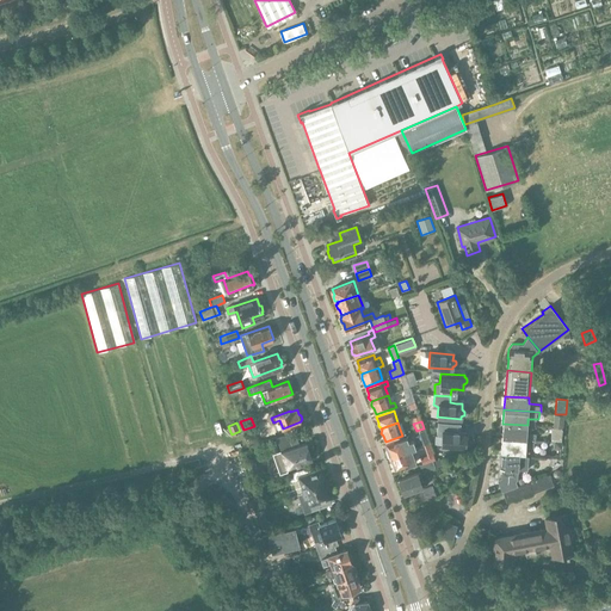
[(442,434),(442,445),(466,446),(466,444),(467,444),(468,443),(469,440),(468,439),(468,438),(466,437),(466,431),(454,431),(454,424),(438,423),(437,433),(442,434)]
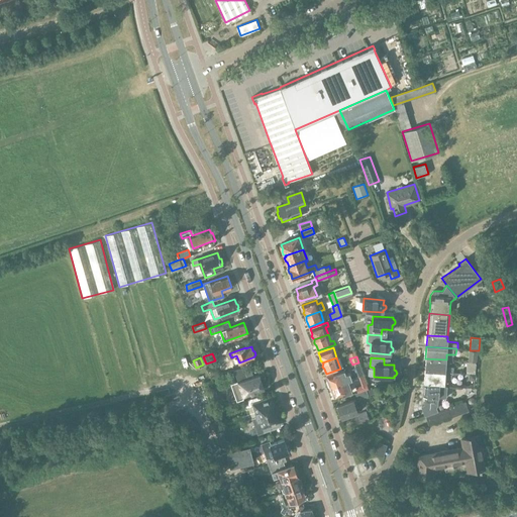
[(446,359),(425,358),(425,371),(451,373),(451,371),(449,370),(449,366),(445,365),(446,359)]
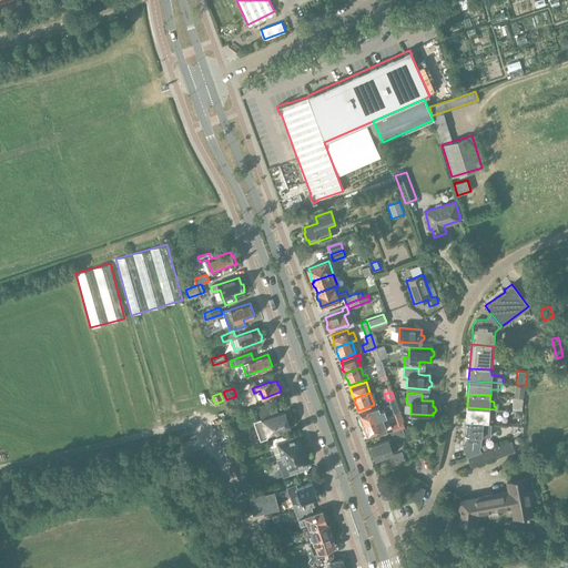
[(513,397),(511,407),(521,408),(523,398),(513,397)]
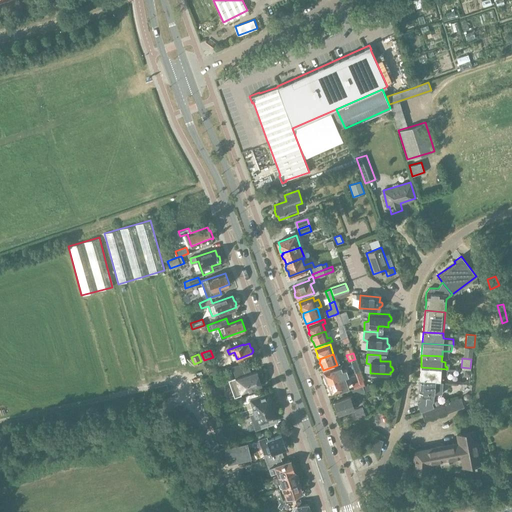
[(351,360),(356,372),(359,371),(355,359),(351,360)]
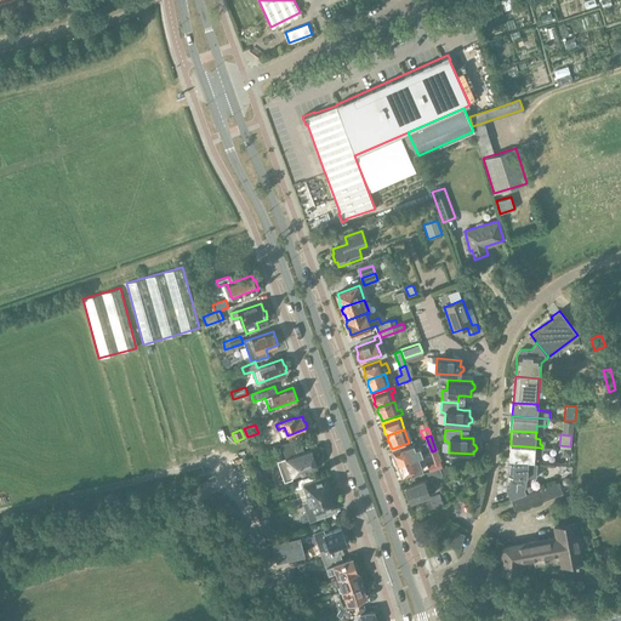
[(398,465),(415,457),(422,455),(420,446),(415,449),(414,444),(393,451),(394,457),(393,457),(396,463),(397,462),(398,465)]
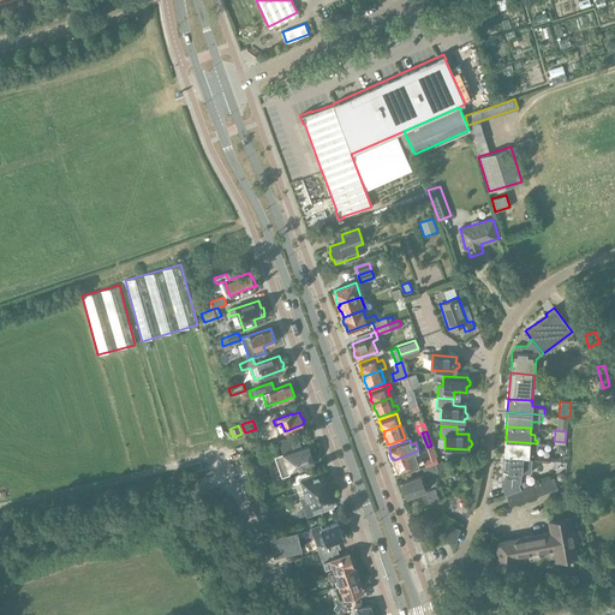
[(505,454),(525,457),(529,457),(529,449),(537,451),(537,443),(506,441),(505,454)]
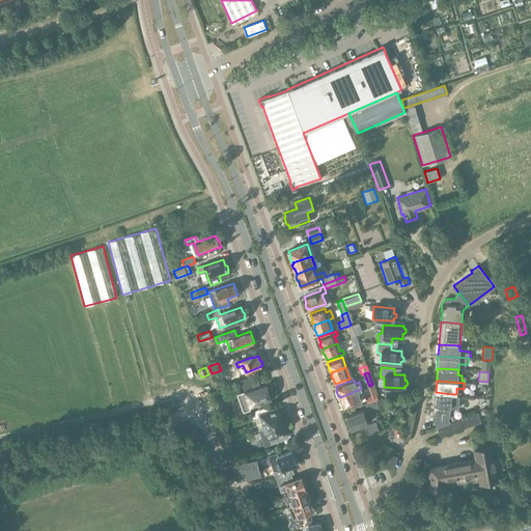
[(252,384),(243,387),(245,392),(239,394),(244,410),(252,407),(252,404),(270,398),(266,385),(254,389),(252,384)]
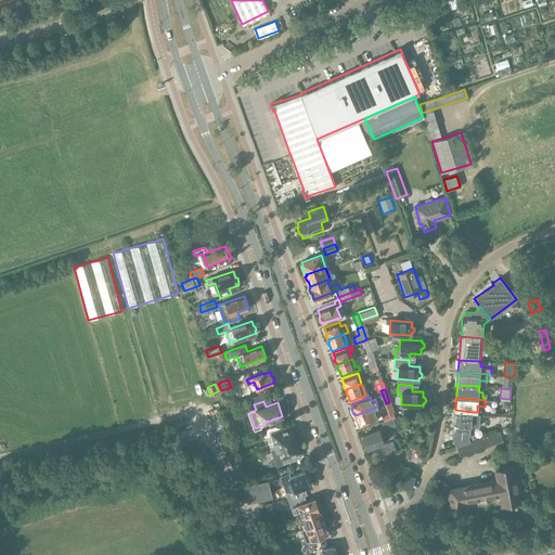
[(229,409),(230,413),(231,416),(244,413),(242,405),(229,409)]
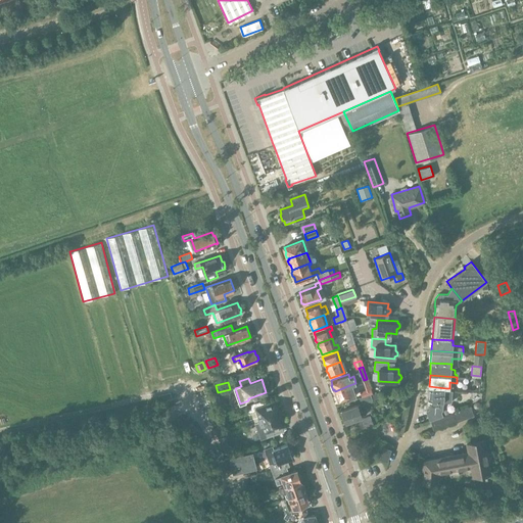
[(349,385),(335,391),(338,401),(352,396),(349,385)]
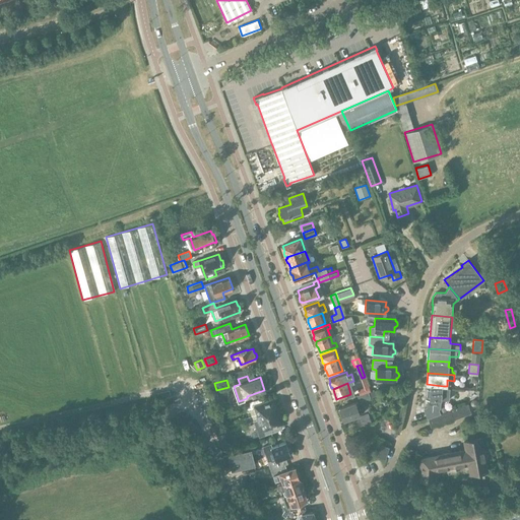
[(426,398),(441,399),(448,400),(449,388),(444,388),(444,386),(427,384),(426,398)]
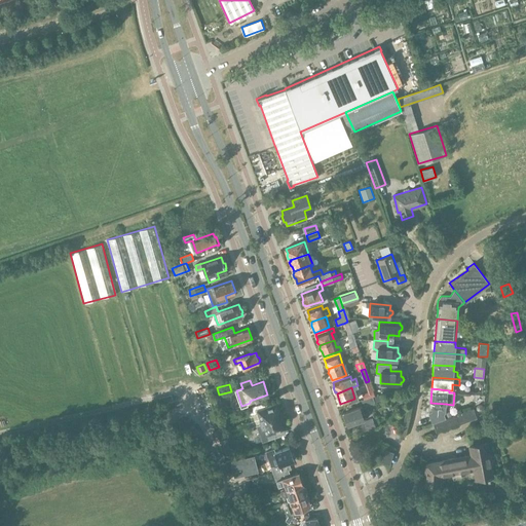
[(364,399),(372,397),(375,396),(373,390),(373,389),(362,393),(364,399)]
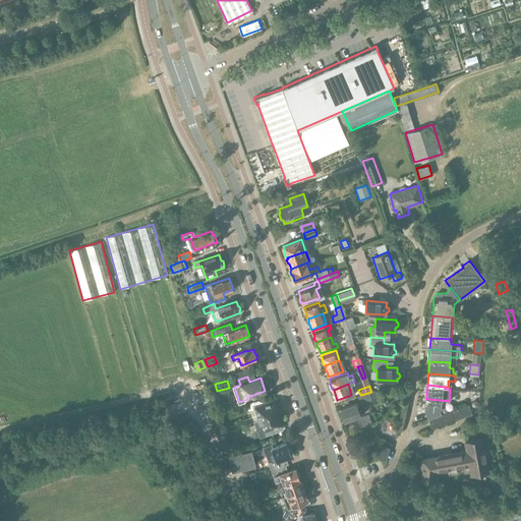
[(360,402),(370,398),(368,393),(360,395),(358,396),(360,402)]
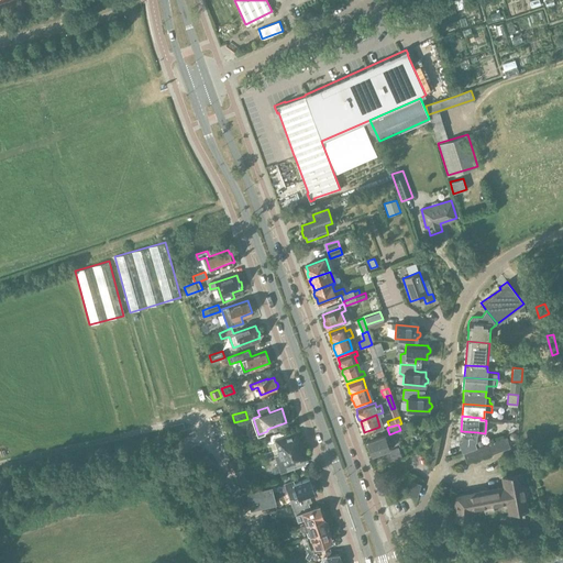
[(276,440),(279,448),(265,452),(267,457),(299,446),(295,433),(276,440)]
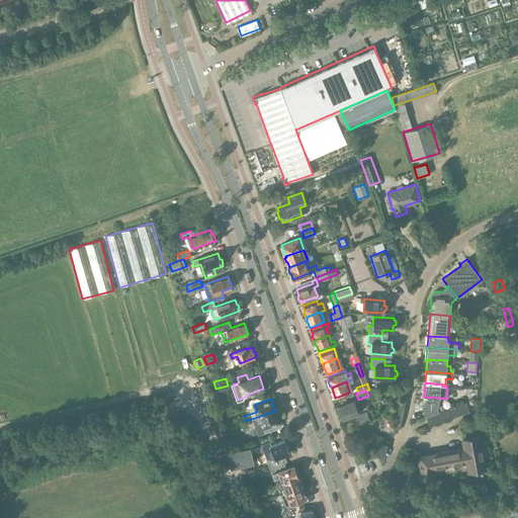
[(360,411),(356,400),(338,406),(339,407),(338,408),(341,418),(343,417),(343,418),(360,411)]
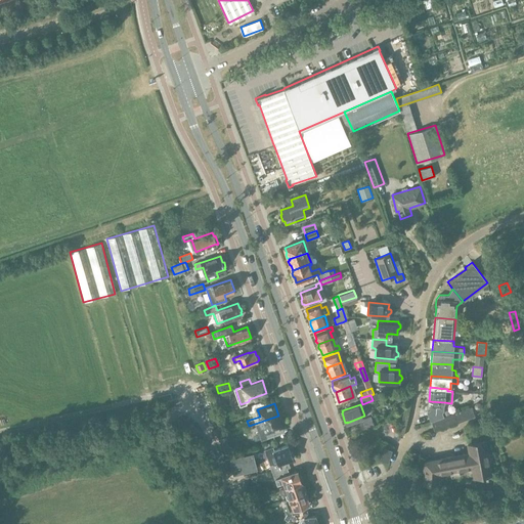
[(457,423),(475,417),(471,406),(443,417),(440,407),(438,407),(428,411),(434,430),(457,422),(457,423)]
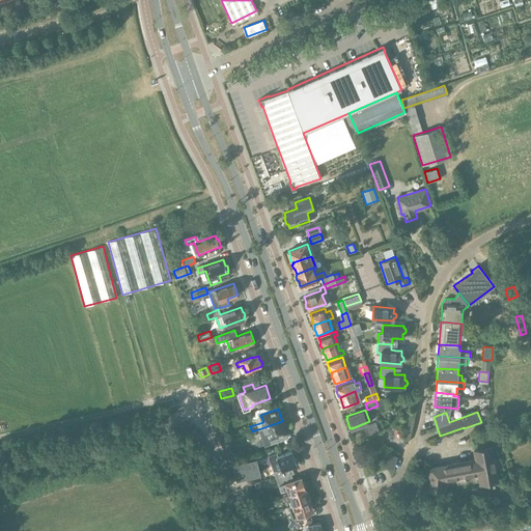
[(286,432),(282,421),(252,431),(253,437),(267,431),(270,439),(271,444),(286,438),(285,432),(286,432)]
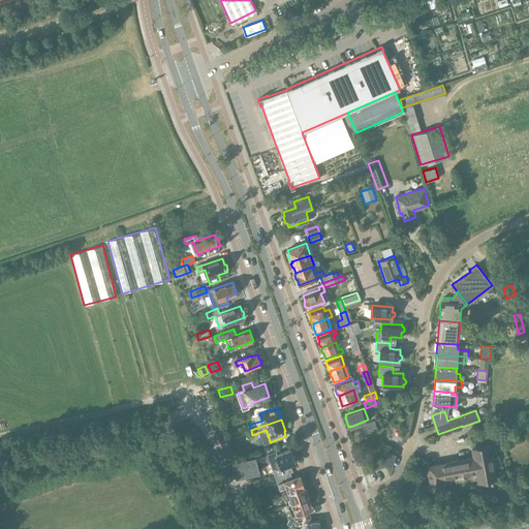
[(374,421),(359,426),(363,436),(378,430),(374,421)]
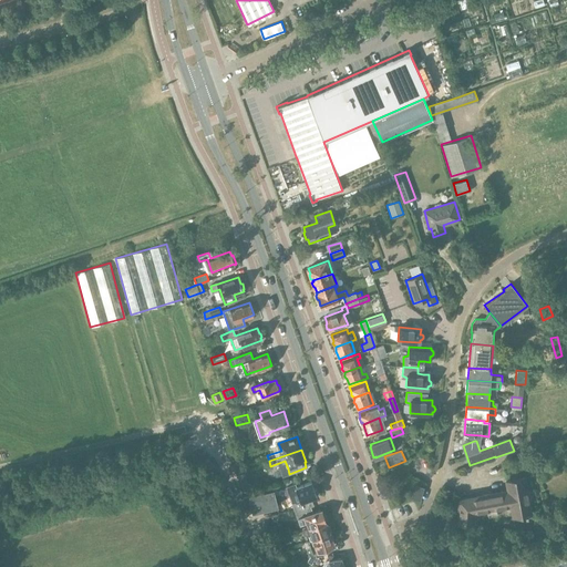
[(513,515),(532,512),(525,476),(506,480),(508,490),(460,498),(459,511),(451,511),(451,521),(474,523),(475,513),(502,507),(502,511),(506,509),(505,507),(511,506),(513,515)]
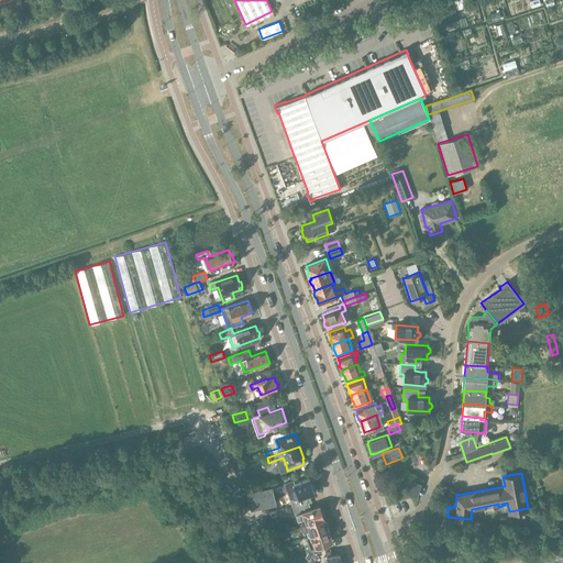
[(247,485),(245,476),(239,478),(242,487),(247,485)]
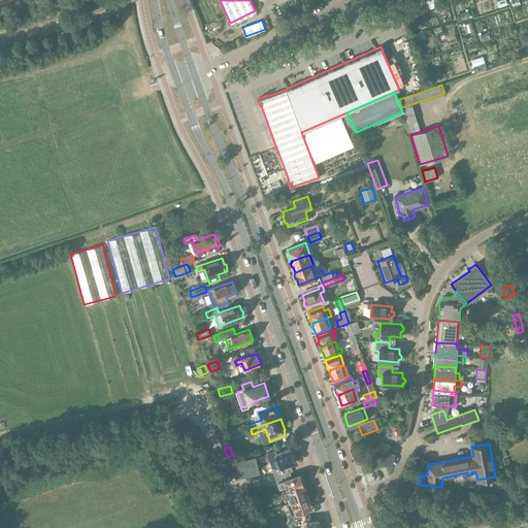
[(273,469),(275,475),(289,470),(289,471),(292,469),(289,464),(295,461),(295,460),(296,460),(294,454),(292,455),(290,448),(270,455),(275,469),(273,469)]
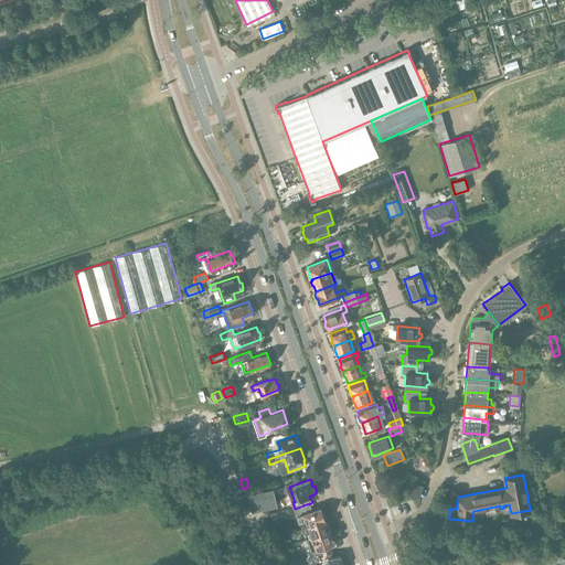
[(411,496),(413,496),(418,498),(423,486),(414,483),(411,496)]
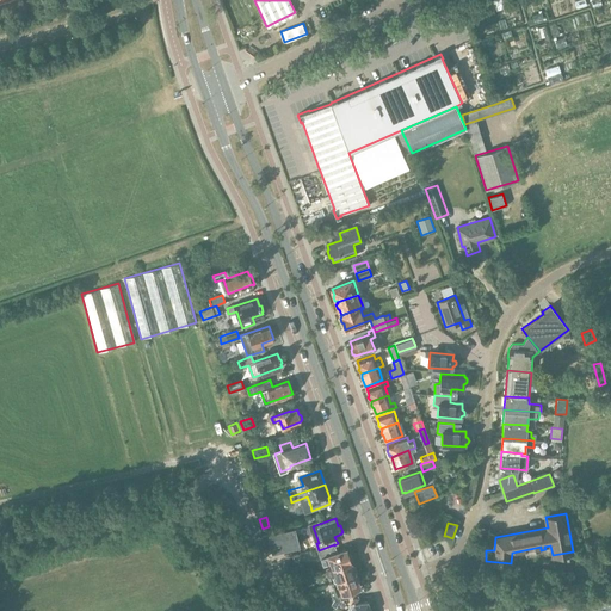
[(263,536),(266,553),(298,544),(295,529),(263,536)]
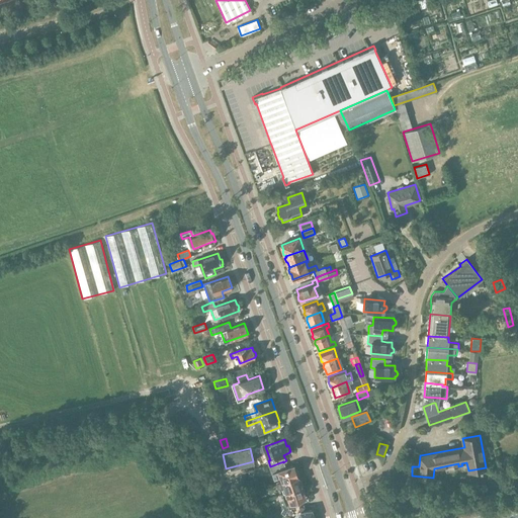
[(274,478),(276,477),(279,476),(282,482),(297,476),(299,475),(296,468),(295,469),(293,465),(285,468),(283,462),(283,461),(270,466),(274,478)]
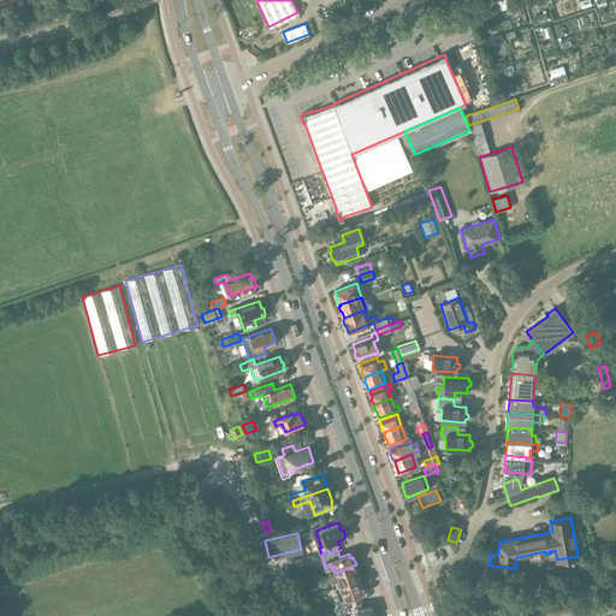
[(356,570),(354,566),(336,573),(329,575),(331,581),(333,580),(336,587),(361,578),(359,572),(356,570)]
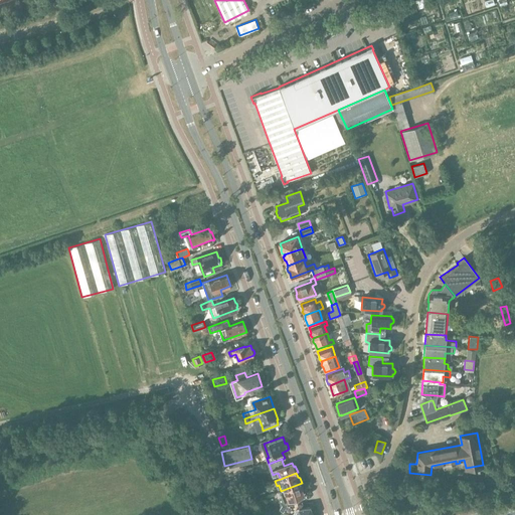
[(303,488),(302,483),(281,491),(283,497),(279,498),(281,504),(285,507),(288,506),(286,501),(304,495),(302,490),(303,488)]
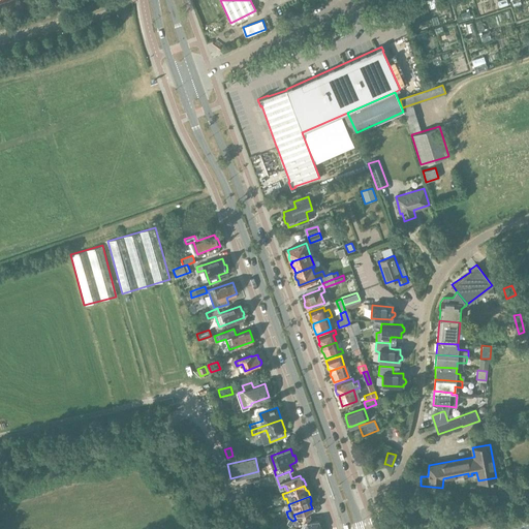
[(259,502),(261,508),(271,506),(268,499),(259,502)]
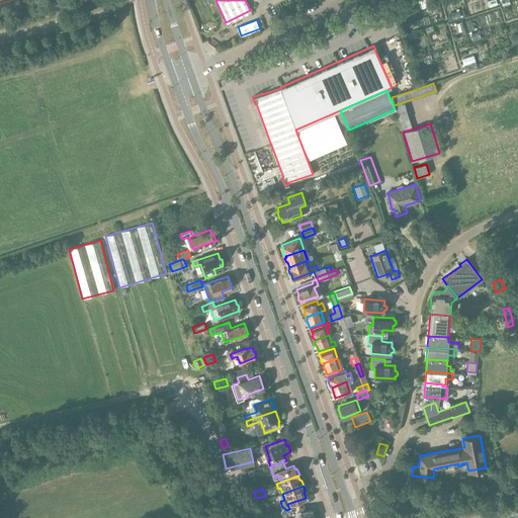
[(295,517),(314,517),(312,510),(306,511),(305,507),(299,508),(300,511),(295,517)]
